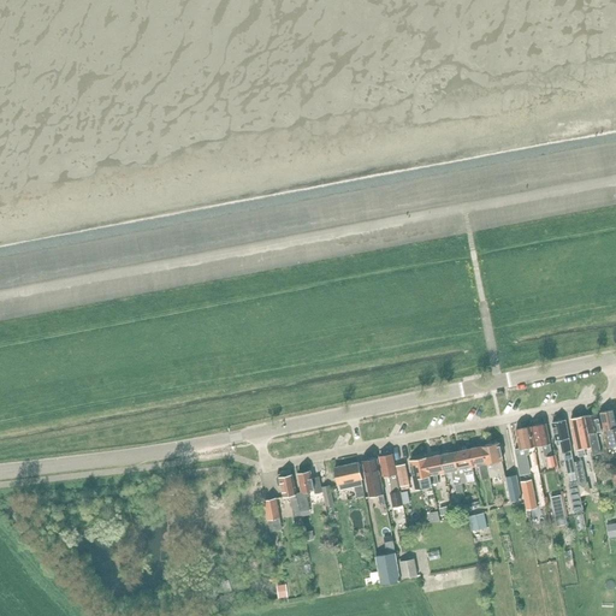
[(615,445),(615,424),(612,410),(600,413),(604,431),(608,430),(610,446),(615,445)]
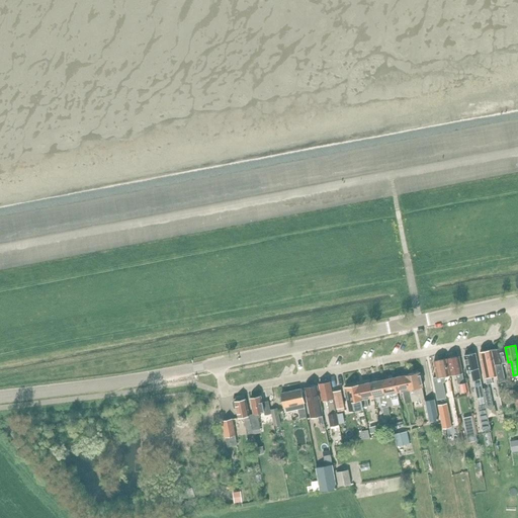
[(506,381),(502,363),(506,362),(503,347),(493,349),(496,364),(495,365),(497,376),(498,383),(506,381)]
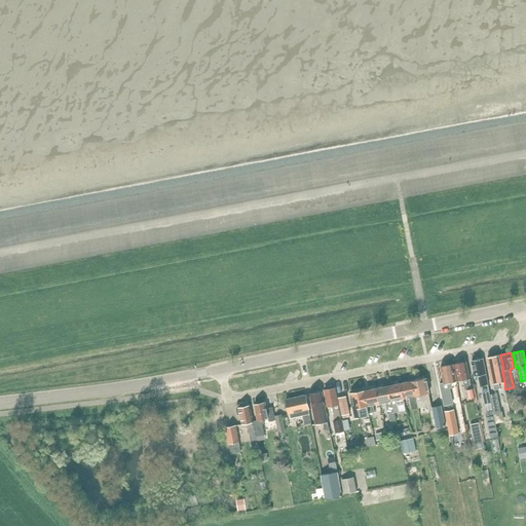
[(504,382),(502,371),(499,355),(488,358),(494,390),(500,388),(499,383),(504,382)]
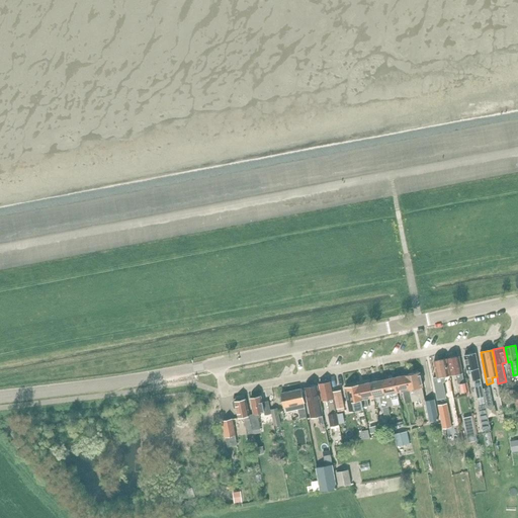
[(485,397),(483,389),(476,353),(464,355),(468,374),(472,373),(478,398),(485,397)]
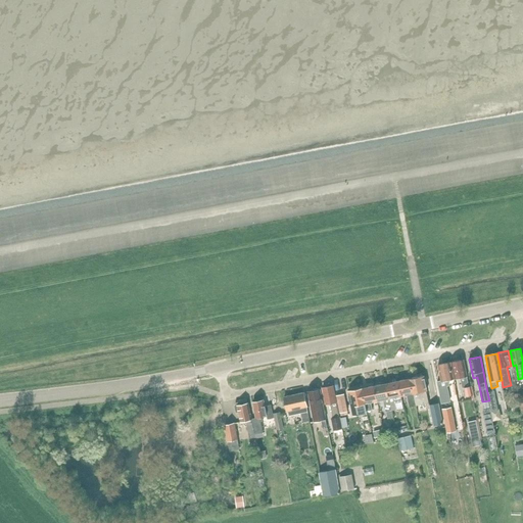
[(469,384),(467,377),(464,360),(452,362),(455,379),(461,378),(463,388),(464,387),(466,396),(473,395),(471,386),(469,387),(468,385),(469,384)]
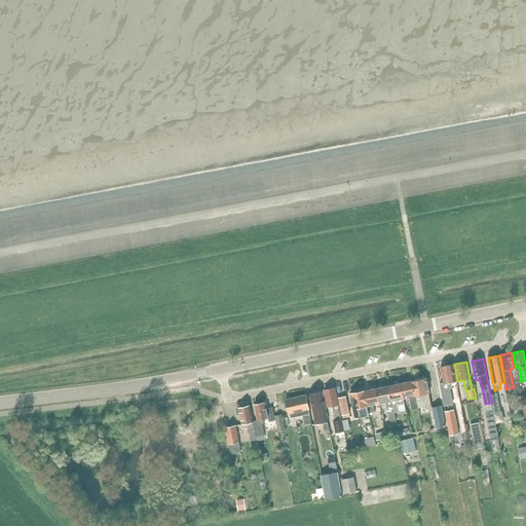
[(444,383),(440,384),(443,398),(452,396),(450,387),(452,387),(451,382),(456,381),(453,365),(441,367),(444,383)]
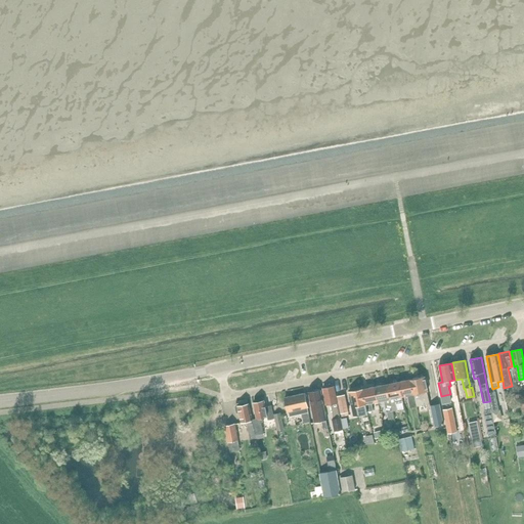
[(411,379),(411,380),(415,394),(417,406),(430,404),(427,391),(428,391),(425,377),(411,379)]
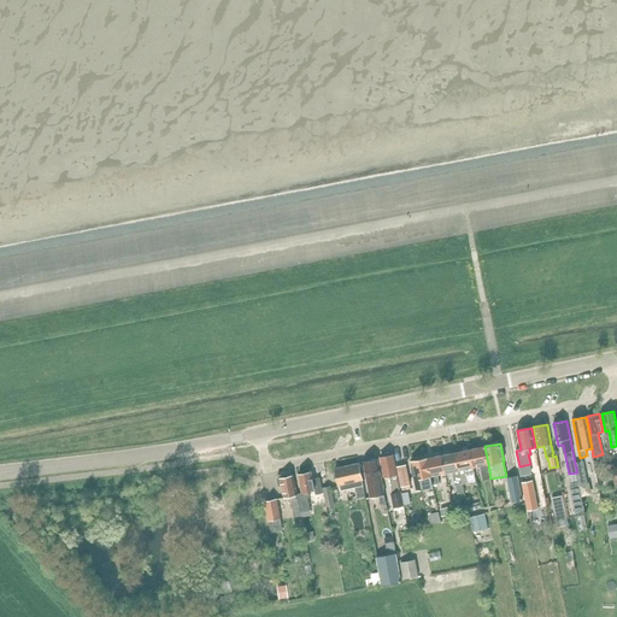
[(488,464),(485,447),(470,451),(474,466),(481,465),(483,481),(491,479),(488,464)]
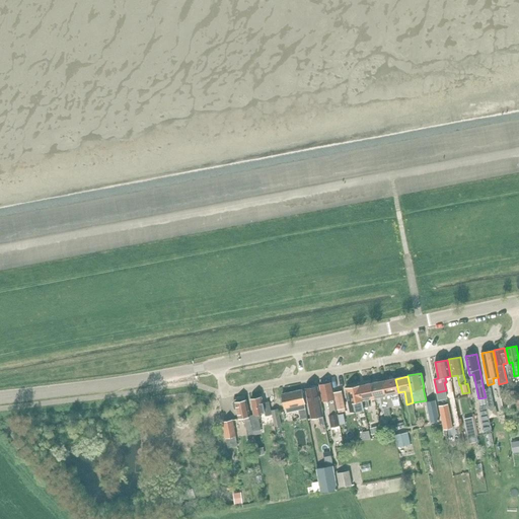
[(395,379),(384,381),(386,395),(388,402),(389,408),(394,406),(393,401),(398,400),(397,393),(398,392),(395,379)]
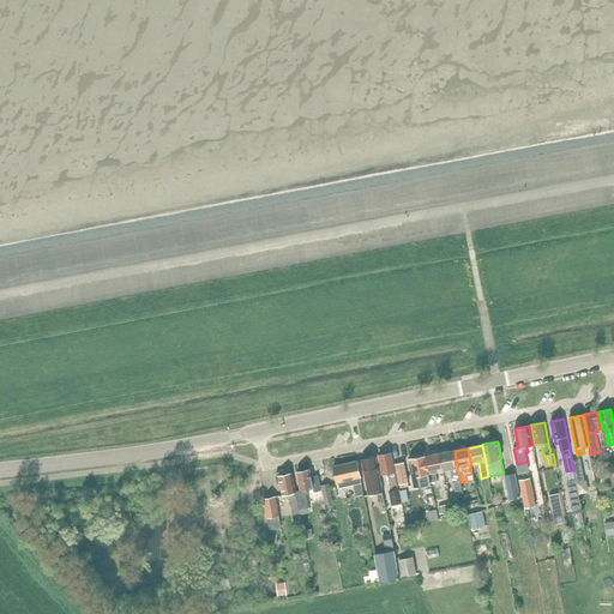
[(440,455),(444,470),(450,469),(453,483),(461,482),(459,476),(457,468),(455,451),(440,455)]
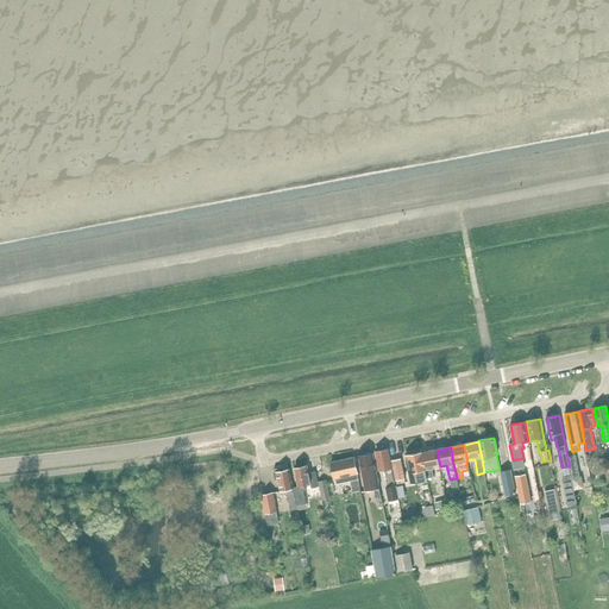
[(393,468),(391,462),(389,449),(376,452),(380,470),(384,469),(388,489),(387,489),(389,502),(399,500),(393,468)]
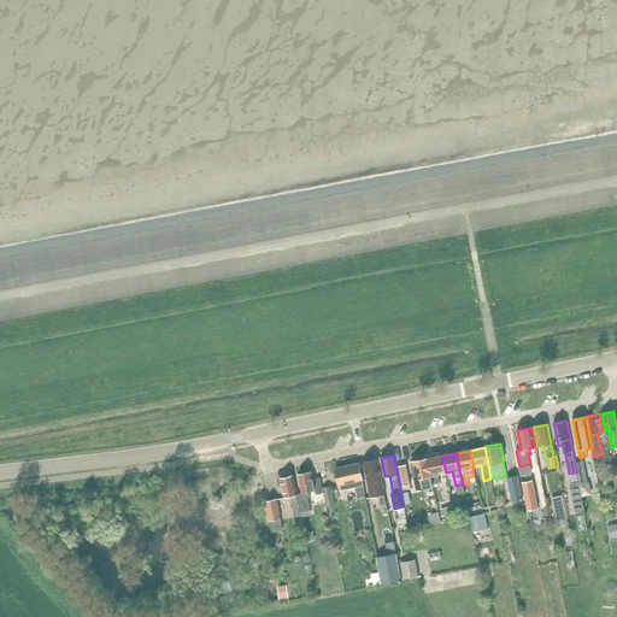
[(432,476),(434,486),(440,485),(439,475),(446,472),(442,457),(428,459),(432,476)]
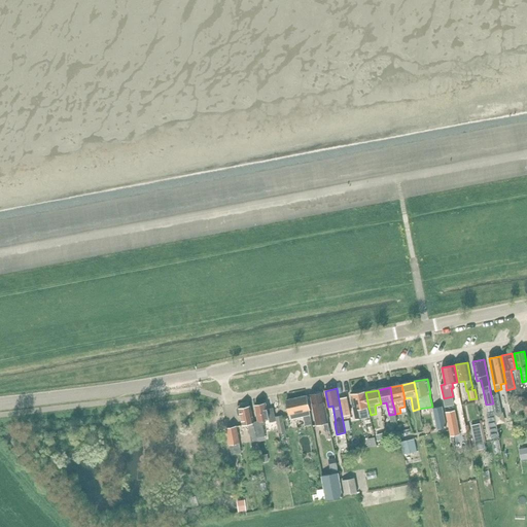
[(371,416),(371,415),(369,407),(365,392),(365,391),(351,394),(356,419),(371,416)]
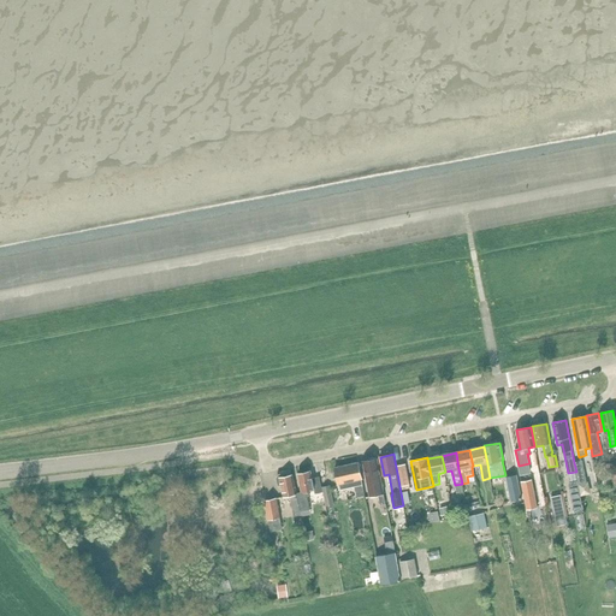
[(386,504),(384,493),(378,458),(363,461),(368,486),(369,486),(371,497),(379,495),(381,505),(386,504)]
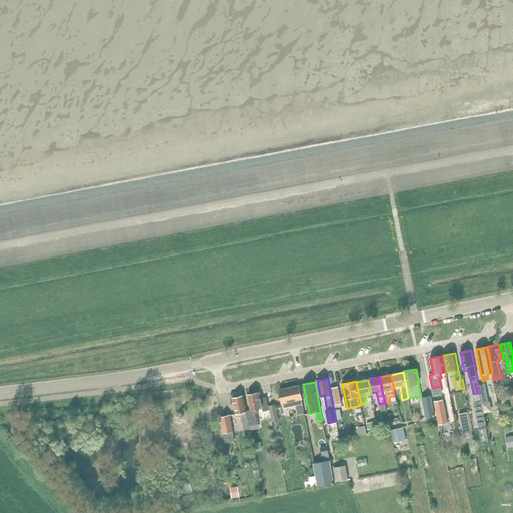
[(478,385),(480,393),(482,403),(489,402),(485,384),(478,385)]
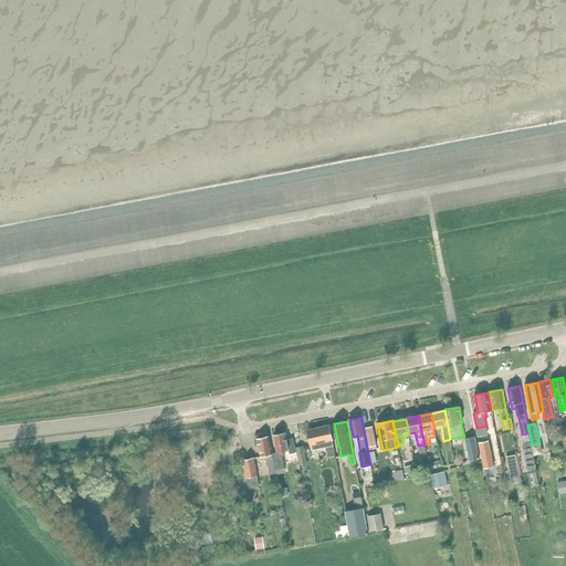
[(329,425),(308,429),(313,450),(325,447),(328,459),(336,457),(329,425)]
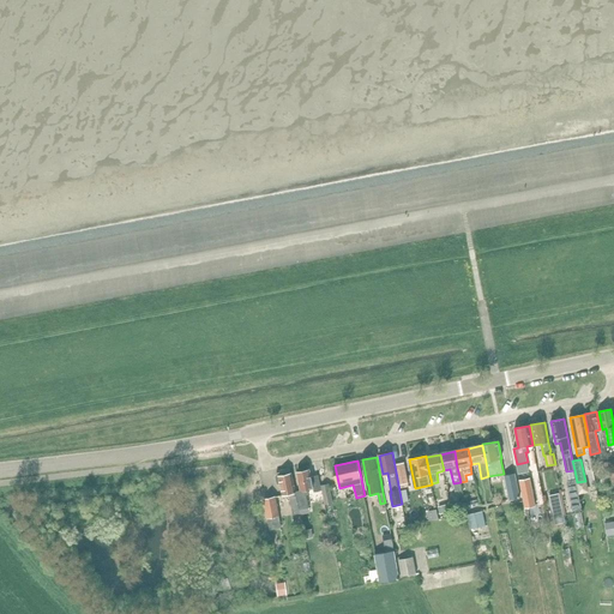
[(403,463),(396,464),(401,487),(408,486),(403,463)]
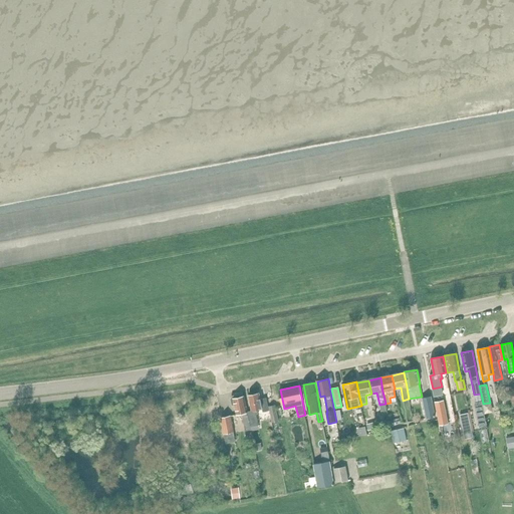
[(267,399),(261,400),(260,393),(249,396),(252,411),(248,412),(251,427),(259,426),(257,416),(259,415),(258,410),(263,409),(263,413),(269,412),(267,399)]
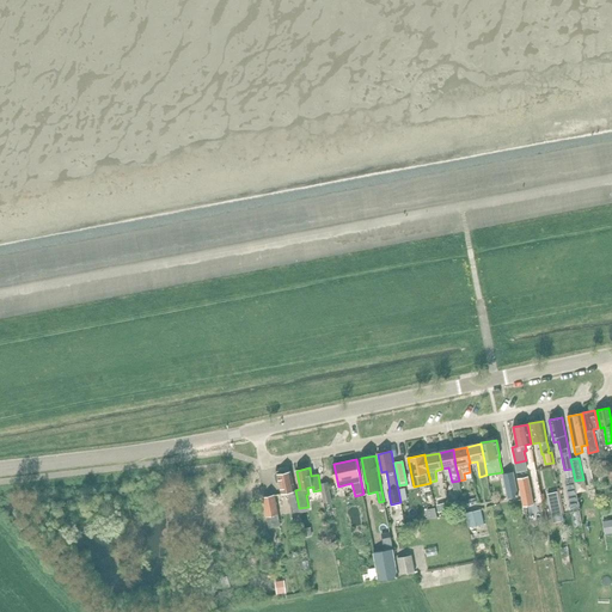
[(277,471),(275,475),(279,495),(282,494),(289,493),(293,513),(300,512),(299,508),(295,490),(291,472),(286,472),(286,470),(277,471)]
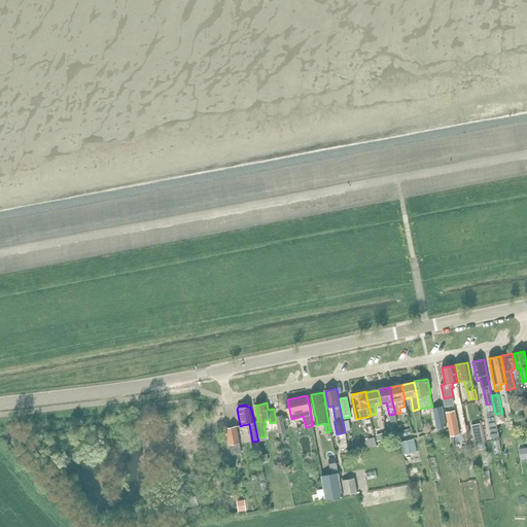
[(437,429),(447,427),(443,407),(433,409),(437,429)]
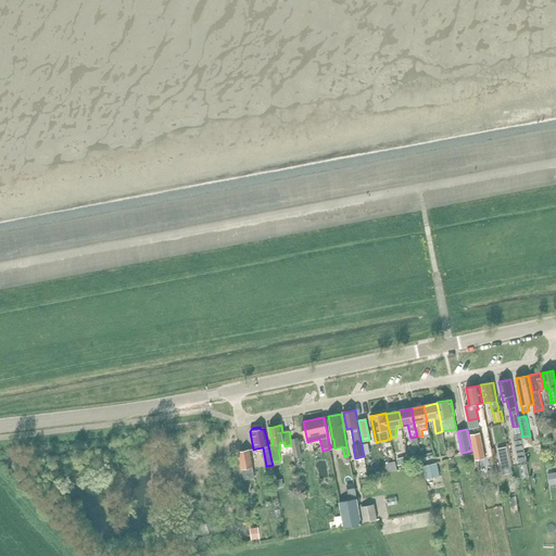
[(476,459),(485,457),(480,432),(471,434),(476,459)]
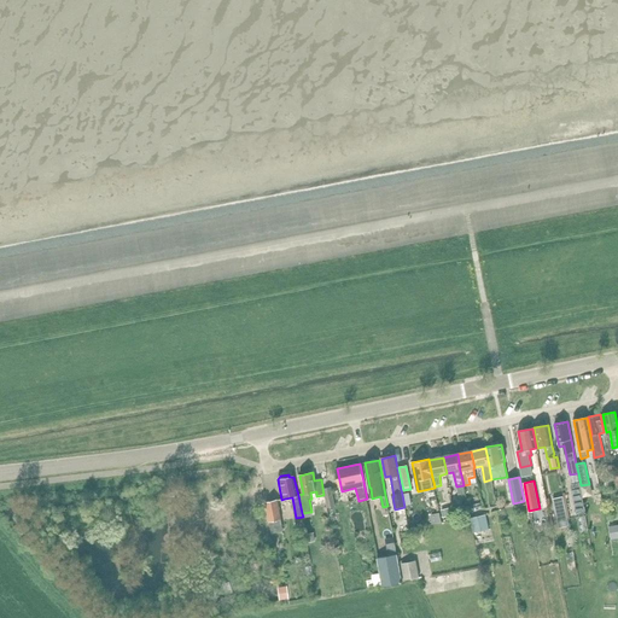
[(579,483),(572,484),(578,513),(584,512),(579,487),(579,483)]
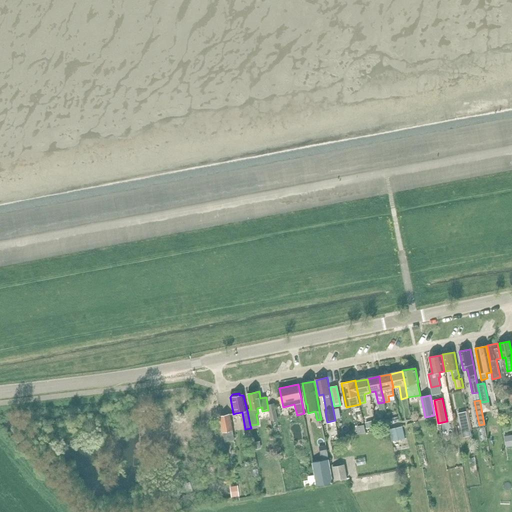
[(278,420),(275,403),(268,405),(271,422),(278,420)]
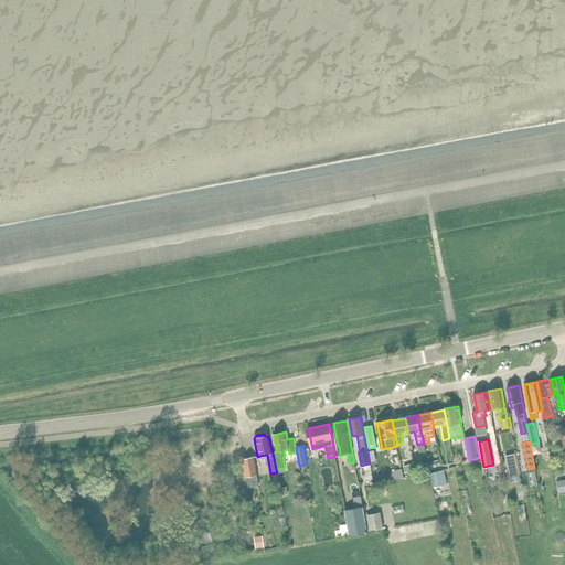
[(511,482),(521,481),(515,454),(505,456),(511,482)]
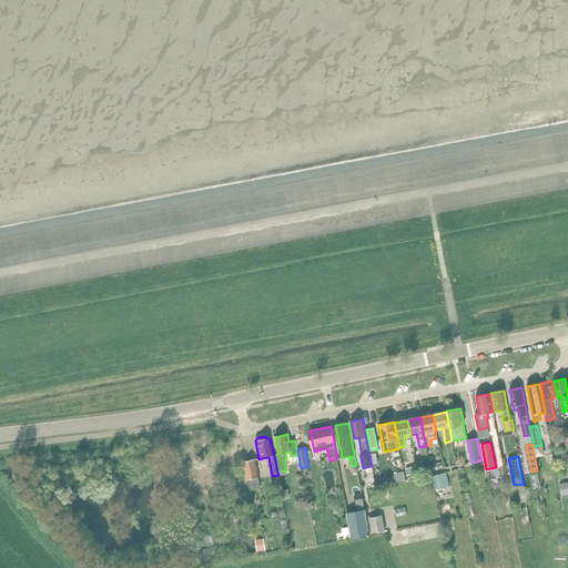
[(261,488),(255,459),(254,459),(245,462),(251,489),(261,488)]
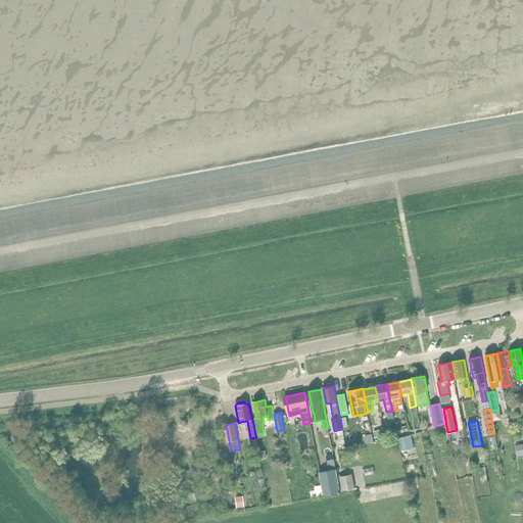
[(436,426),(436,433),(441,432),(441,440),(446,440),(445,425),(436,426)]
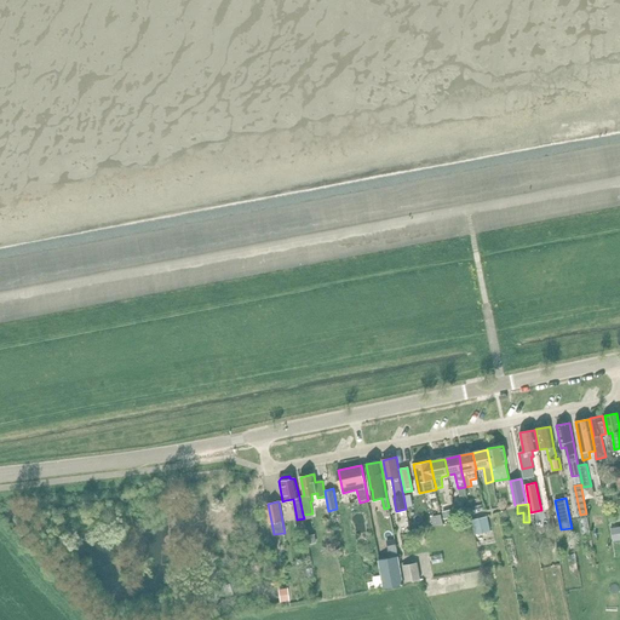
[(472,520),(476,535),(492,532),(488,516),(472,520)]
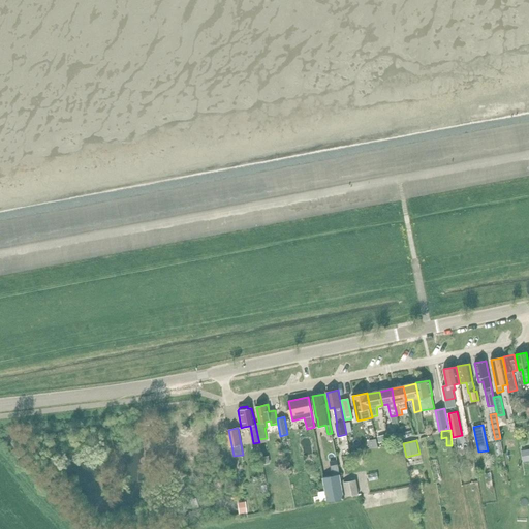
[(344,498),(342,488),(340,474),(323,477),(328,501),(344,498)]
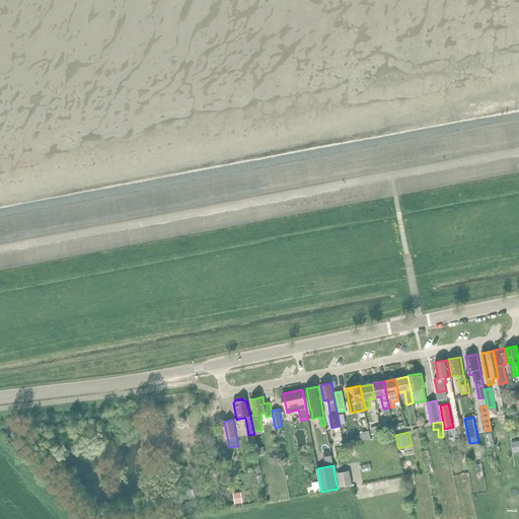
[(340,488),(352,486),(350,471),(338,473),(340,488)]
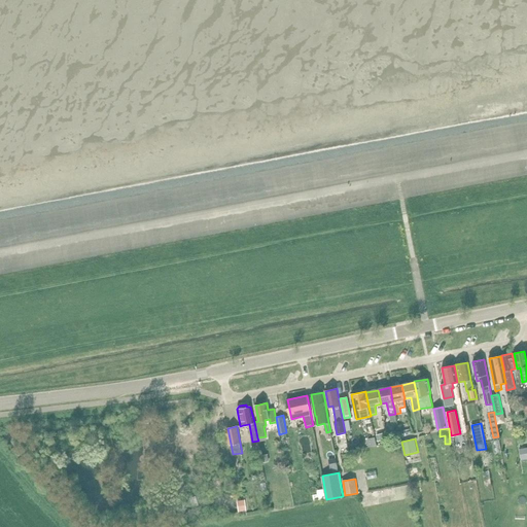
[(314,498),(324,497),(323,487),(314,488),(314,498)]
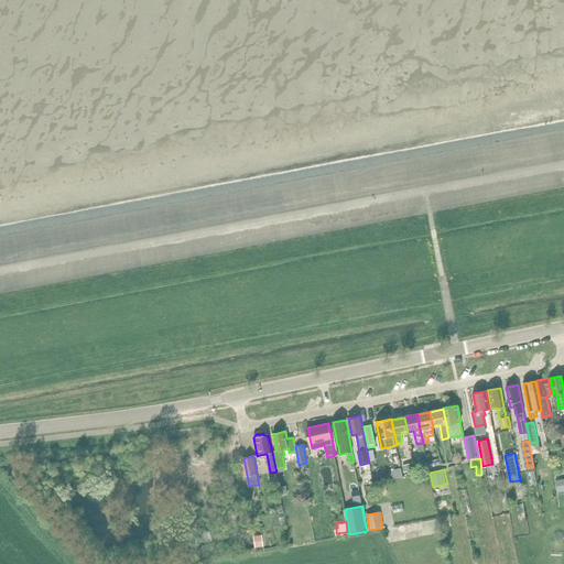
[(212,543),(210,531),(202,532),(203,544),(212,543)]
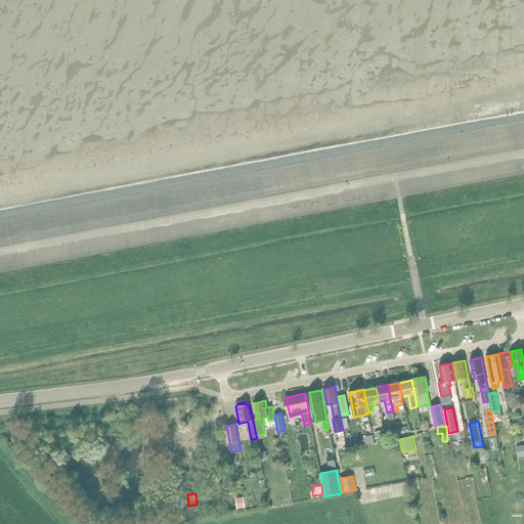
[(245,509),(244,496),(235,497),(236,510),(245,509)]
